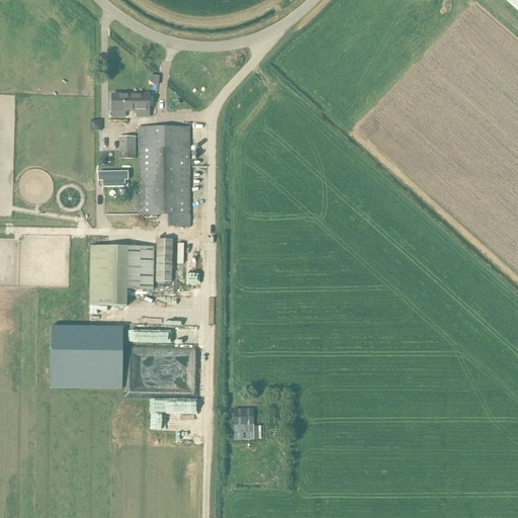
[(517,0),(505,0),(517,10),(517,0)]
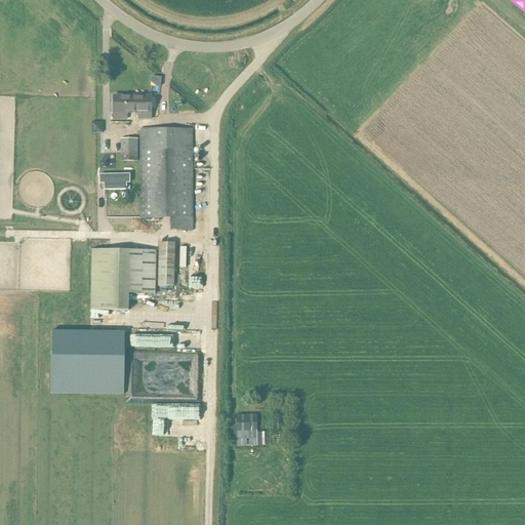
[(113,96),(114,119),(126,119),(126,113),(132,113),(132,96),(113,96)]
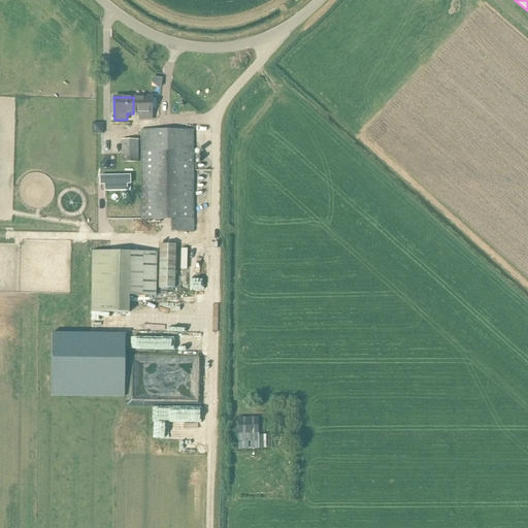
[(139,113),(139,120),(152,120),(152,97),(133,97),(133,113),(139,113)]
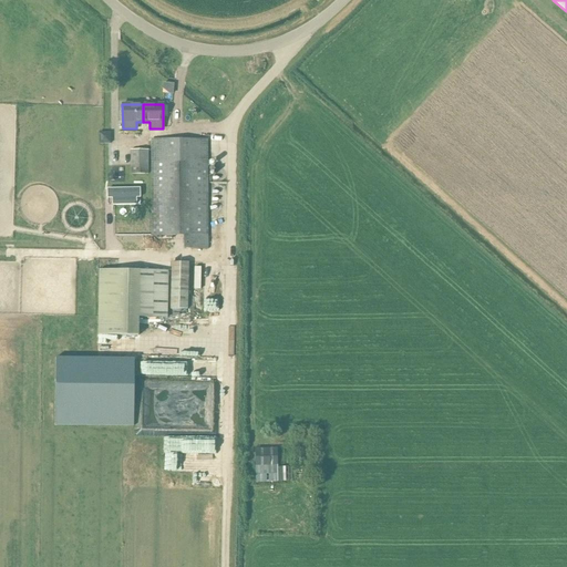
[(278,109),(266,121),(269,125),(282,113),(278,109)]
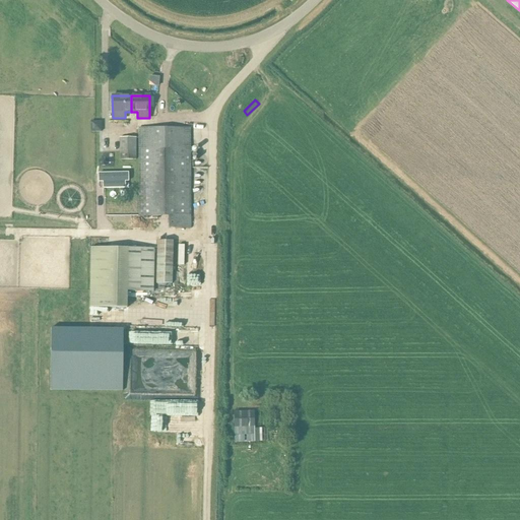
[(92,122),(92,131),(109,131),(109,121),(92,122)]
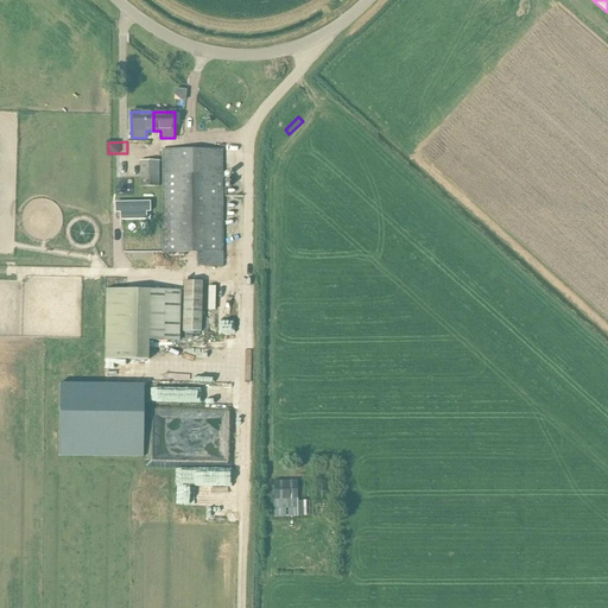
[(197,266),(225,266),(223,149),(162,149),(162,253),(197,253),(197,266)]
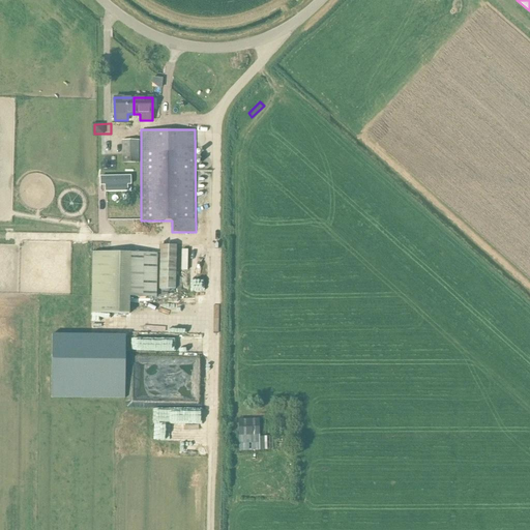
[(139,163),(139,140),(122,140),(121,163),(139,163)]
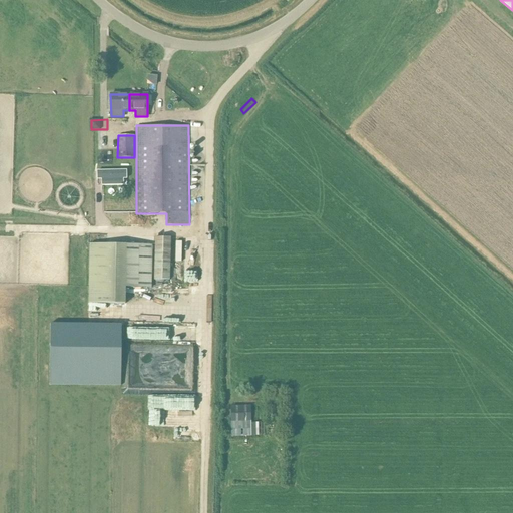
[(126,170),(96,170),(96,179),(101,179),(101,185),(122,184),(122,178),(126,178),(126,170)]
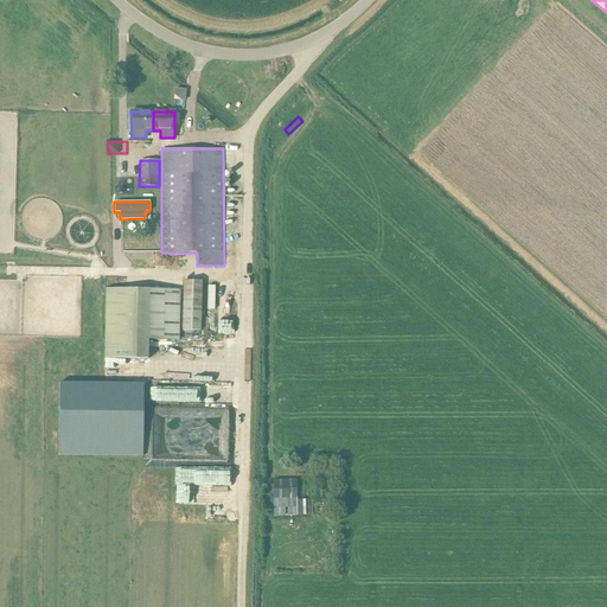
[(200,331),(203,281),(183,280),(181,330),(200,331)]
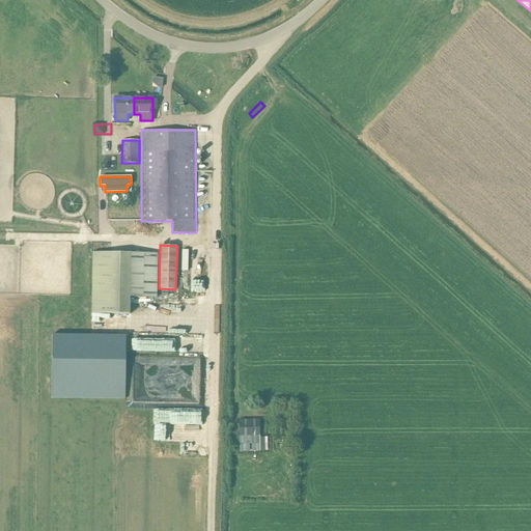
[(91,313),(130,314),(130,298),(157,298),(158,254),(92,253),(91,313)]
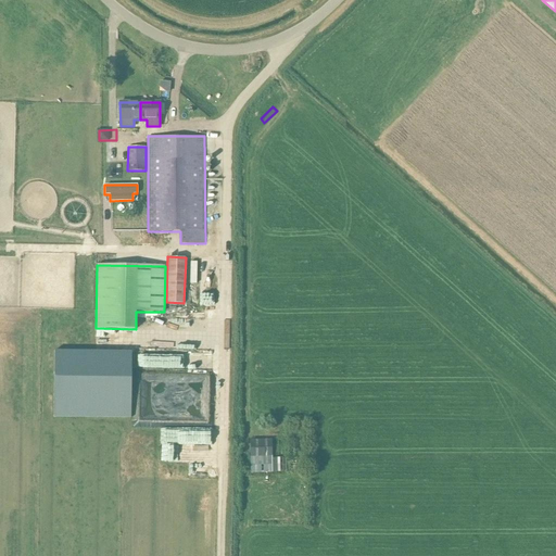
[(213,337),(87,339),(86,391),(213,389),(213,337)]
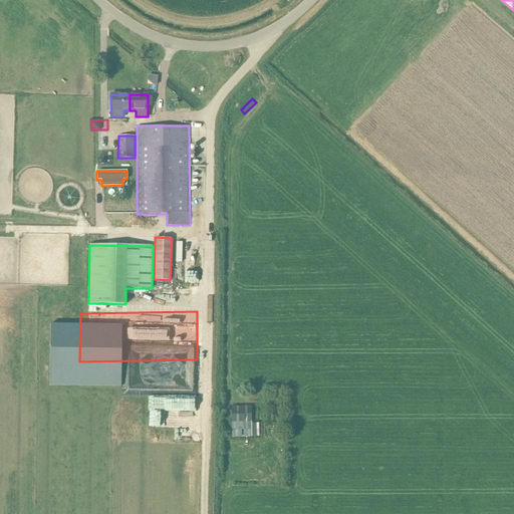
[(181,432),(201,433),(201,423),(196,423),(196,408),(176,407),(176,421),(181,421),(181,432)]
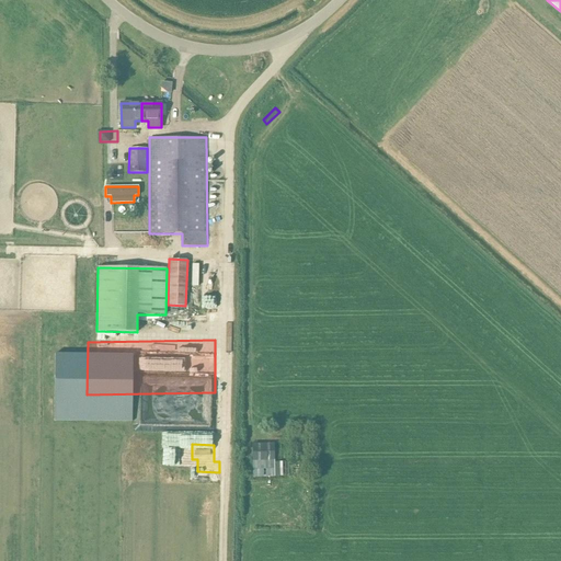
[(275,476),(274,444),(252,444),(253,476),(275,476)]
